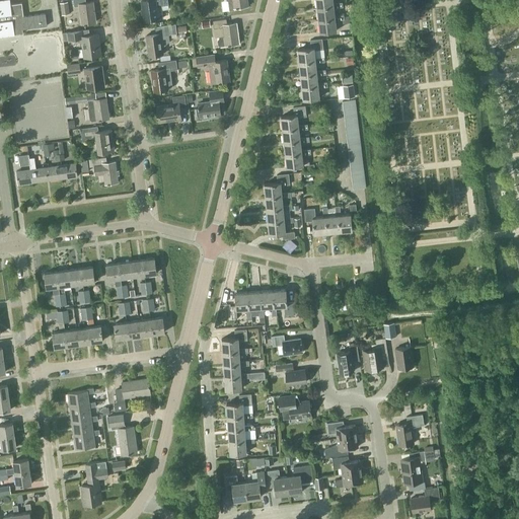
[(0,0),(0,35),(23,33),(22,28),(47,25),(46,13),(23,16),(22,3),(10,4),(9,0),(0,0)]
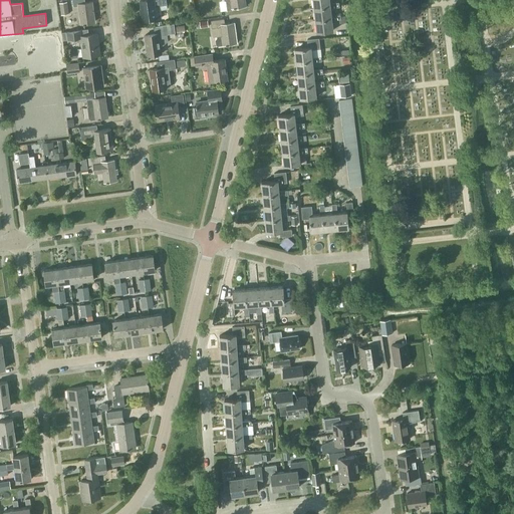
[(92,1),(85,2),(84,0),(72,0),(73,7),(77,6),(80,24),(95,22),(92,1)]
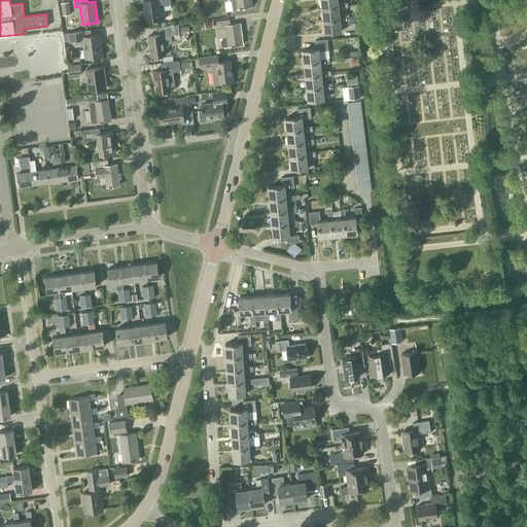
[(163,6),(171,5),(170,0),(143,0),(147,22),(165,19),(163,6)]
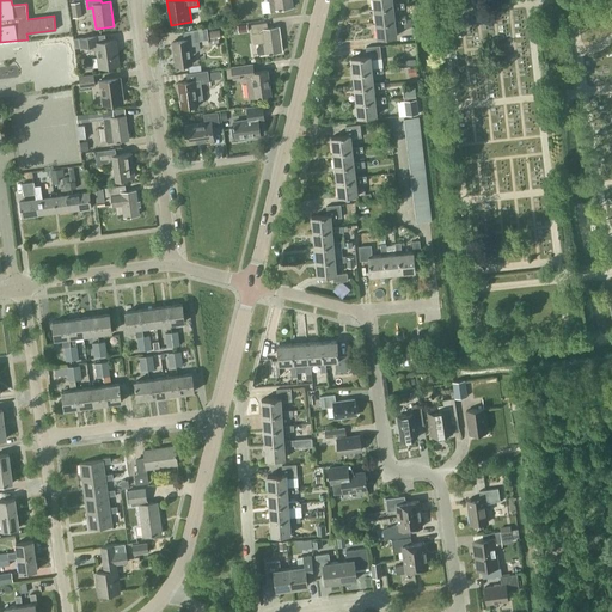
[(263,13),(270,12),(276,12),(276,10),(293,7),(291,0),(267,0),(267,1),(261,2),(263,13)]
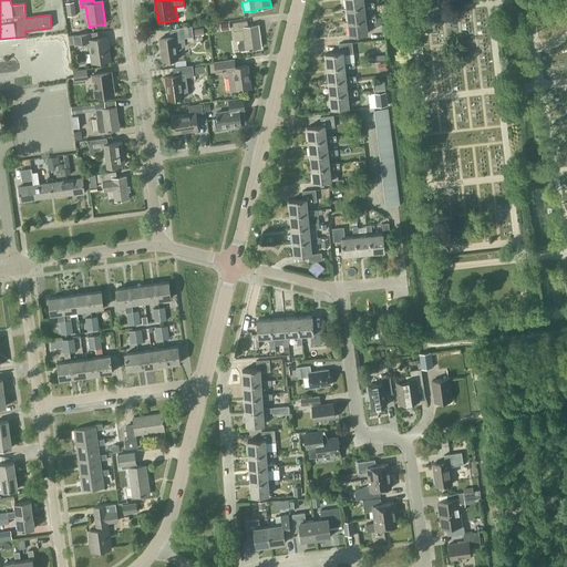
[(76,16),(74,1),(65,2),(66,17),(76,16)]
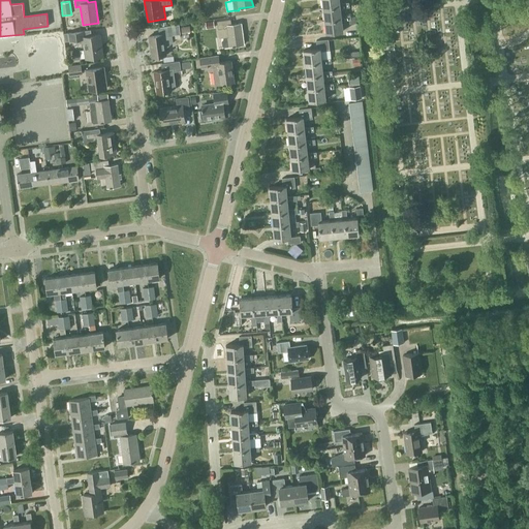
[(341,18),(341,17),(340,8),(349,7),(348,2),(340,3),(340,5),(323,7),(324,20),(341,18)]
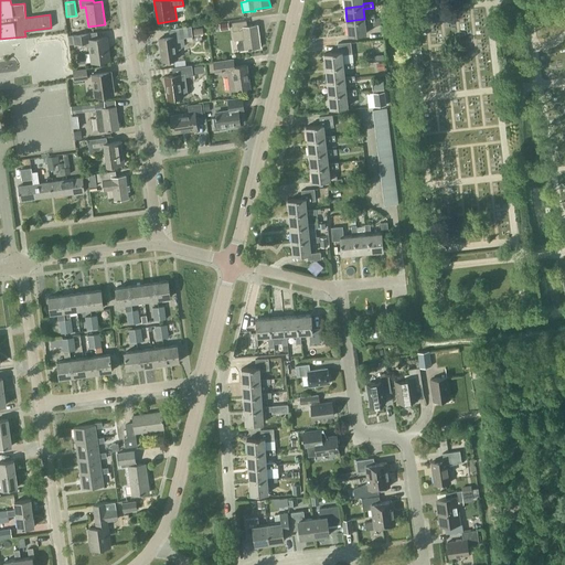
[(365,22),(373,21),(373,25),(381,24),(380,18),(382,18),(381,12),(373,13),(374,17),(364,18),(364,19),(347,21),(349,35),(366,33),(365,22)]
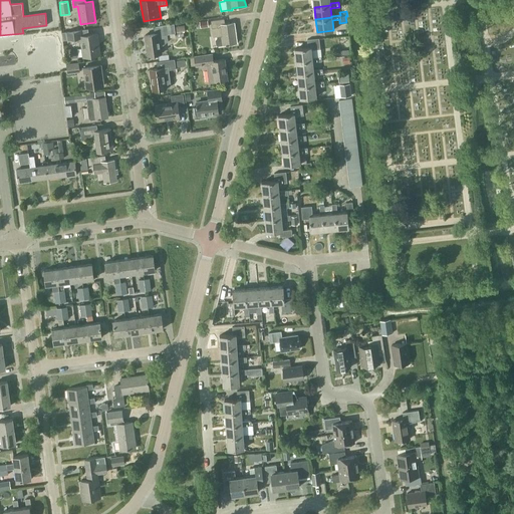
[(224,45),(236,43),(233,23),(225,24),(224,19),(211,21),(213,37),(217,36),(217,38),(216,40),(216,44),(218,45),(224,45)]
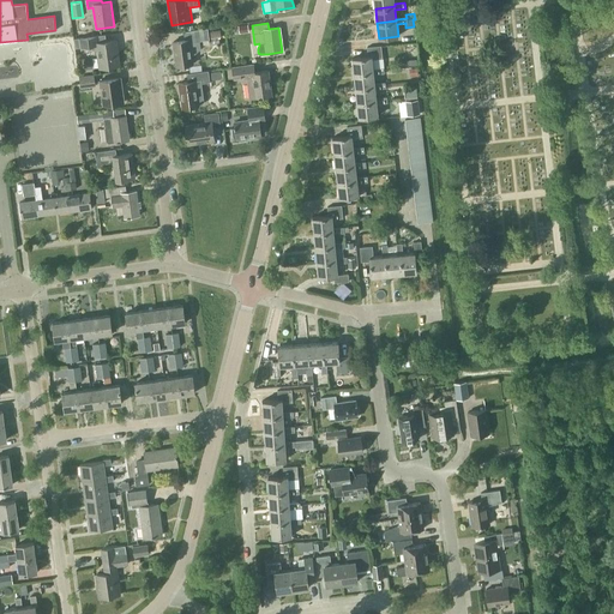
[(209,40),(208,29),(184,31),(185,40),(174,42),(178,66),(192,64),(191,54),(194,54),(200,48),(199,41),(209,40)]
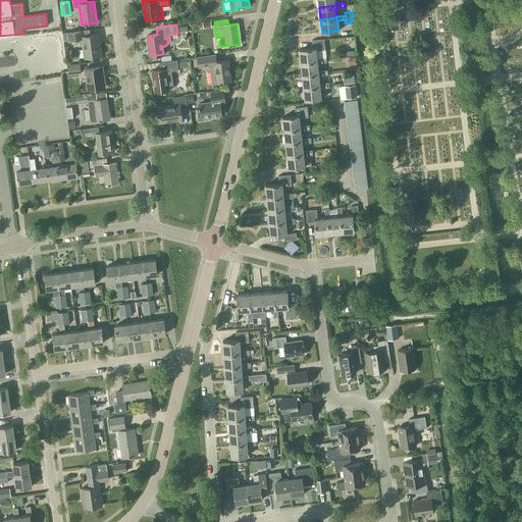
[(85,57),(101,55),(98,34),(90,36),(90,30),(62,34),(63,41),(77,39),(79,43),(83,42),(85,57)]
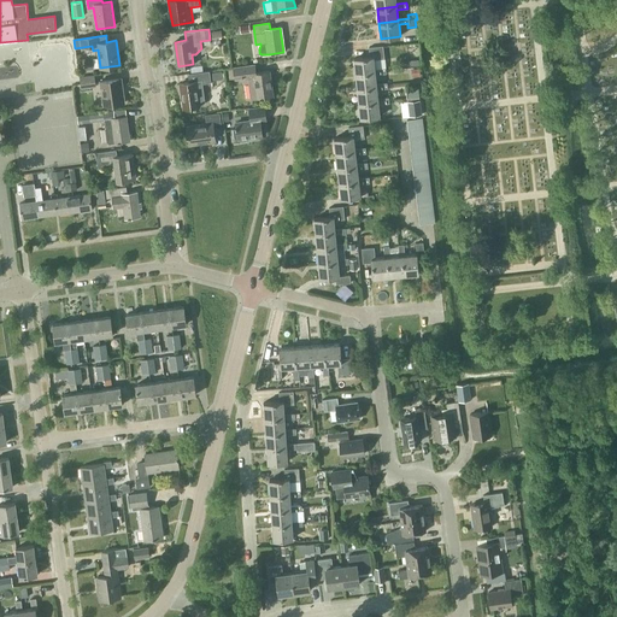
[(375,71),(375,69),(374,60),(385,59),(383,46),(369,48),(370,57),(353,58),(356,74),(375,71)]
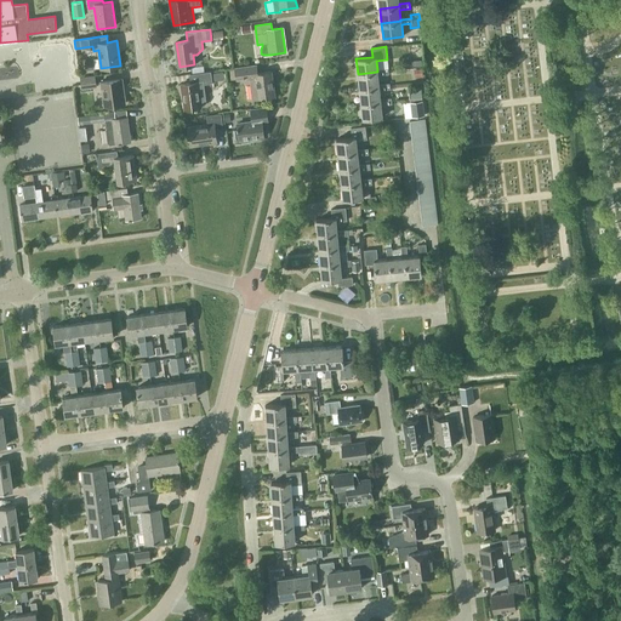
[(254,100),(274,97),(271,72),(260,73),(257,73),(256,66),(234,68),(229,69),(231,80),(237,80),(237,81),(250,79),(254,100)]
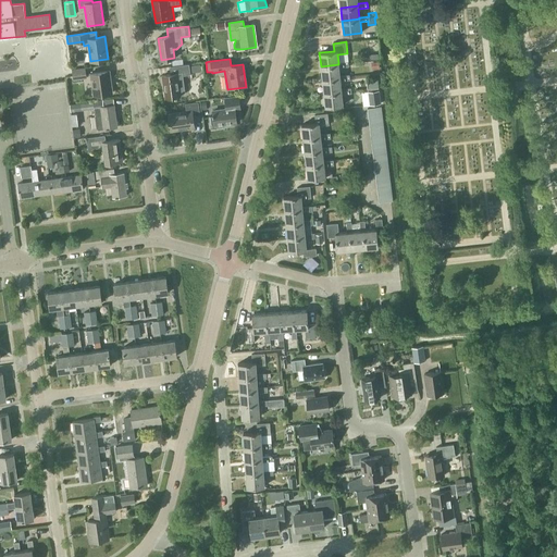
[(339,78),(339,76),(338,67),(348,66),(348,61),(338,62),(338,64),(321,66),(322,79),(339,78)]
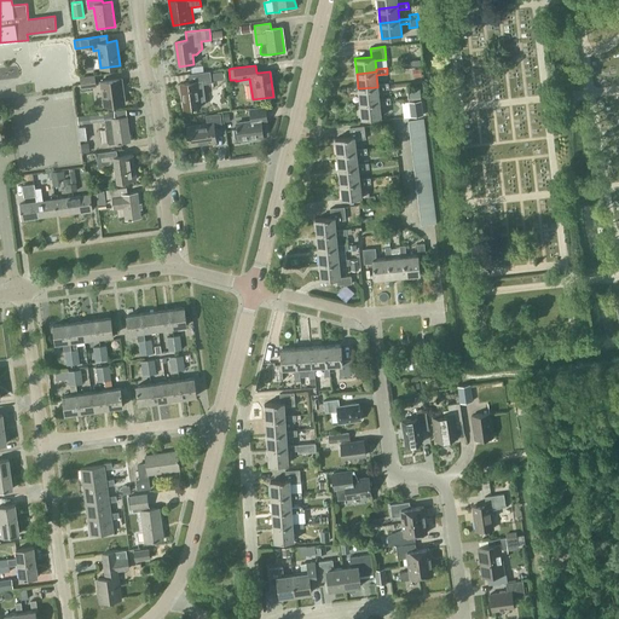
[(184,109),(200,106),(203,106),(206,103),(203,84),(212,82),(209,71),(203,73),(191,74),(189,75),(190,82),(180,84),(184,109)]
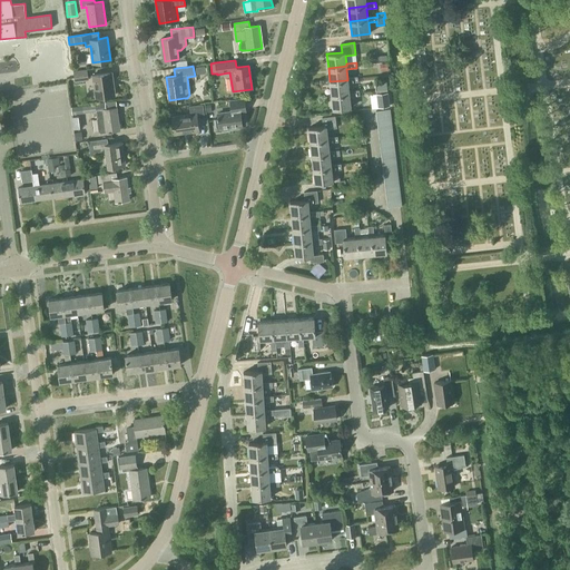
[(89,80),(87,69),(74,71),(75,82),(89,80)]
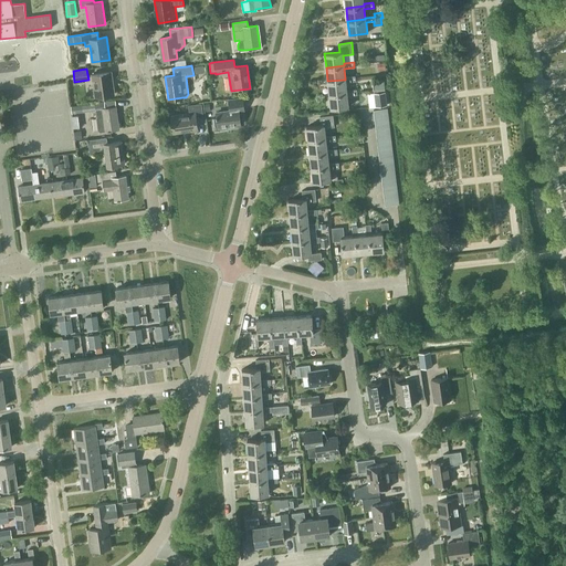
[(98,96),(114,94),(111,72),(92,74),(93,88),(97,88),(98,96)]
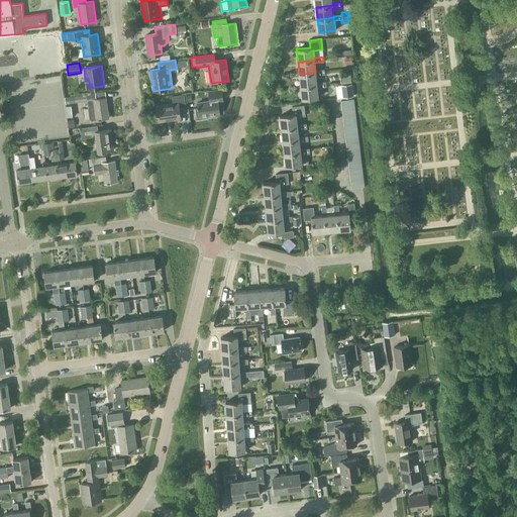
[(317,85),(317,83),(316,75),(325,74),(324,70),(315,71),(315,73),(299,74),(301,87),(317,85)]
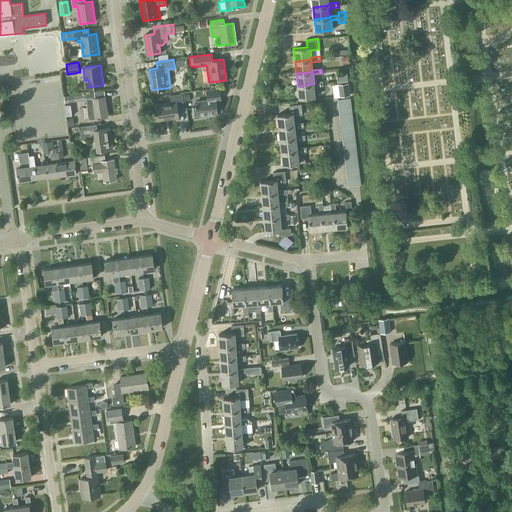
[(314,87),(323,86),(322,81),(314,82),(314,84),(298,86),(299,98),(315,97),(314,87)]
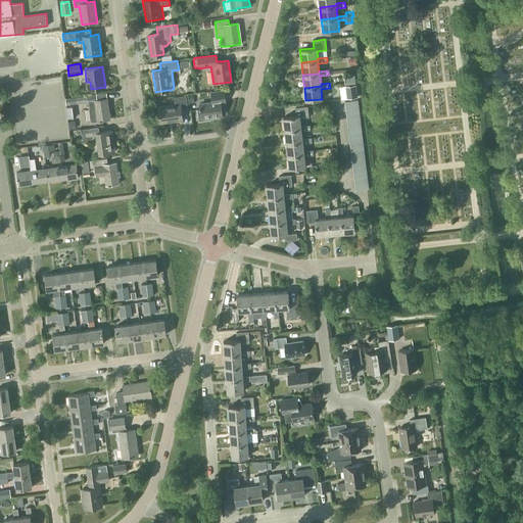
[(358,98),(357,85),(345,86),(346,99),(358,98)]
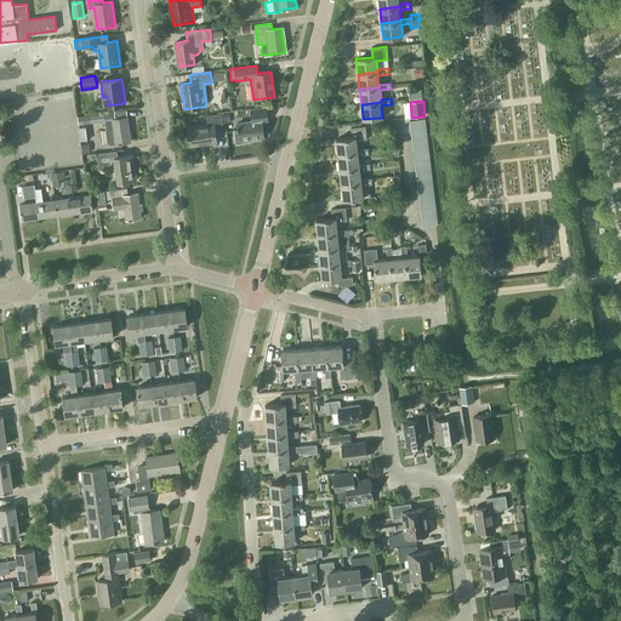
[(249,138),(265,136),(262,121),(268,120),(266,108),(251,110),(252,123),(237,124),(238,130),(234,130),(235,140),(235,138),(237,143),(235,143),(235,144),(240,143),(248,142),(248,143),(249,143),(249,138)]
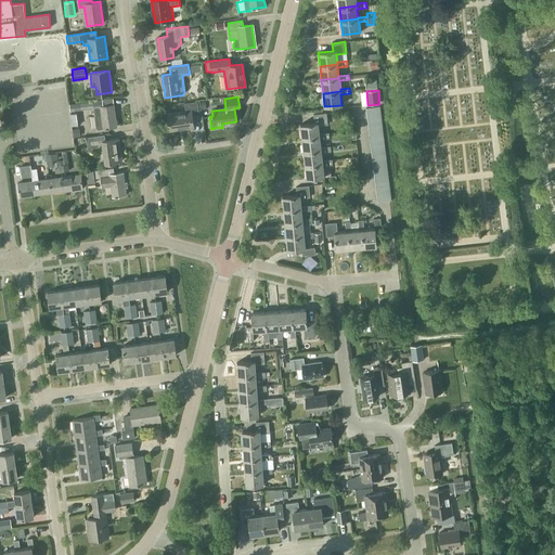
[(117,127),(114,104),(103,106),(102,100),(92,101),(92,102),(80,103),(69,105),(71,112),(80,111),(93,108),(97,127),(99,129),(117,127)]
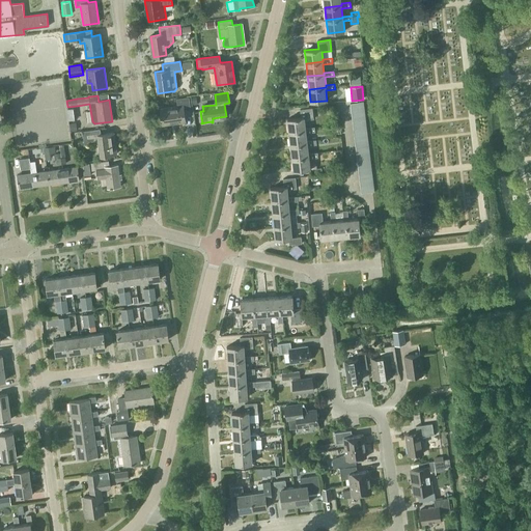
[(184,111),(191,110),(189,96),(176,99),(177,106),(160,109),(162,123),(173,122),(173,123),(185,121),(184,111)]
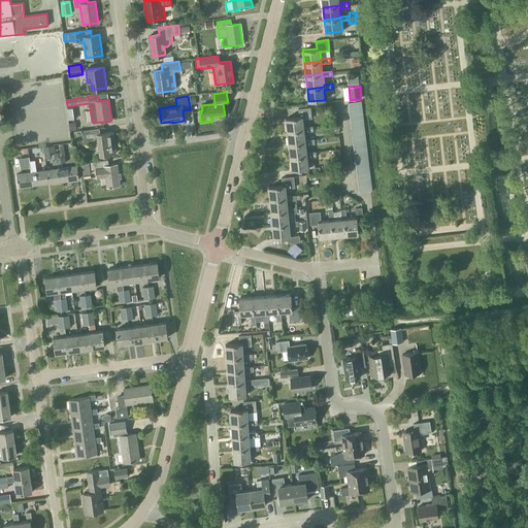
[(304,130),(303,128),(302,120),(311,119),(310,107),(298,109),(299,117),(286,119),(287,132),(304,130)]
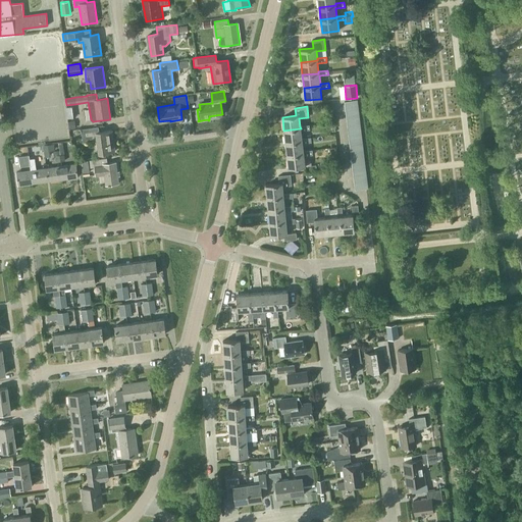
[(302,141),(302,139),(301,131),(310,129),(309,125),(300,126),(301,128),(283,131),(285,143),(302,141)]
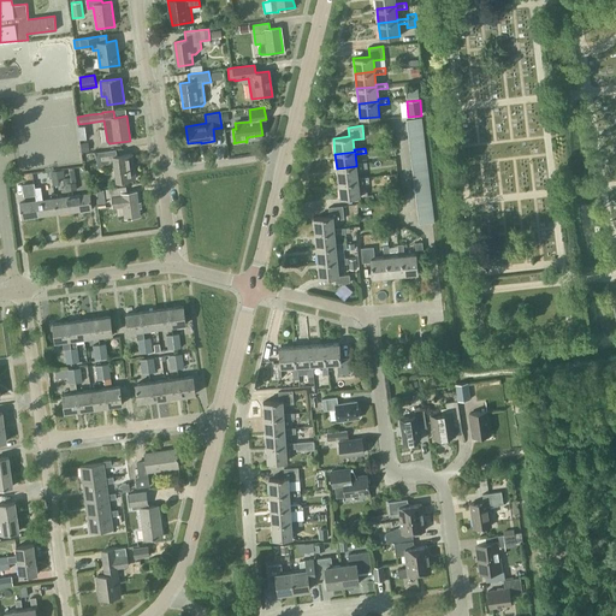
[(118,182),(135,179),(131,154),(117,157),(116,150),(95,153),(98,167),(110,166),(112,160),(114,160),(118,182)]
